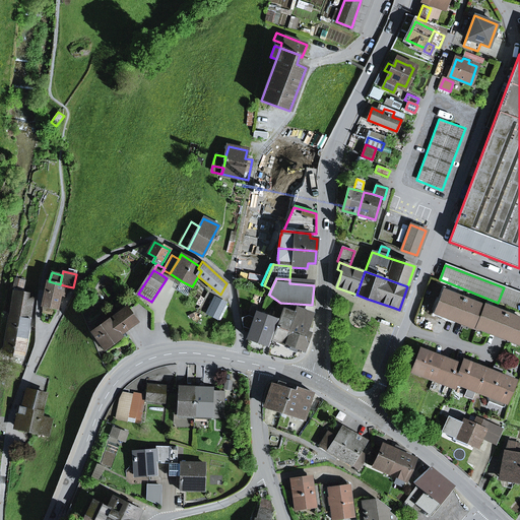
[(29,313),(28,315),(30,315),(34,295),(22,293),(24,280),(19,279),(17,291),(14,290),(10,311),(19,313),(19,312),(29,313)]
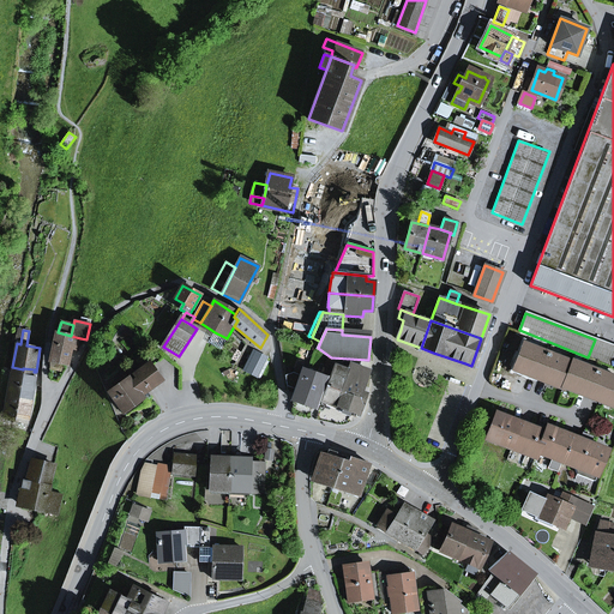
[(80,338),(71,336),(58,332),(56,332),(50,360),(67,363),(71,349),(77,350),(79,347),(80,338)]
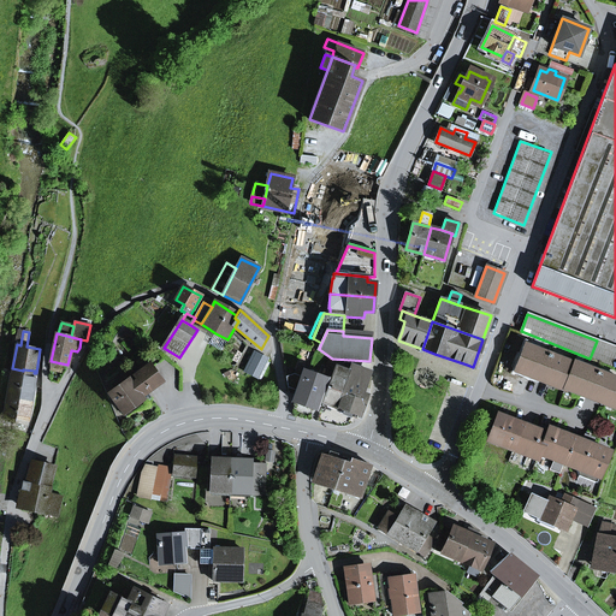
[(209,343),(221,350),(227,339),(215,333),(209,343)]
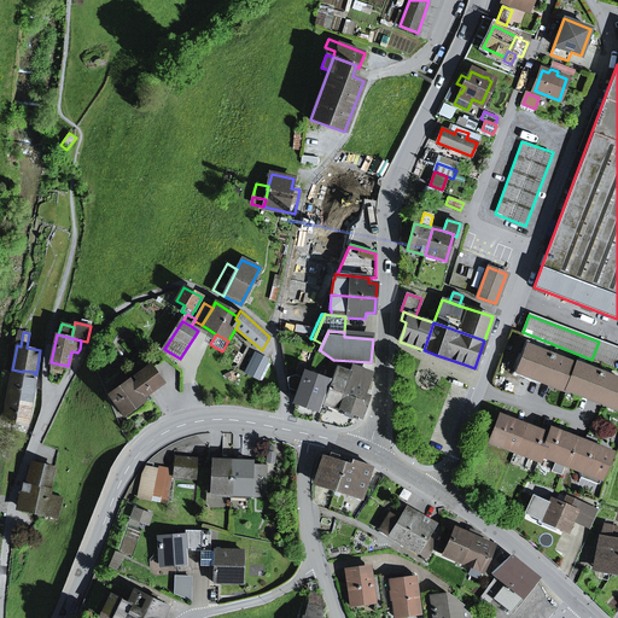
[(592,360),(617,368),(617,349),(599,342),(592,360)]
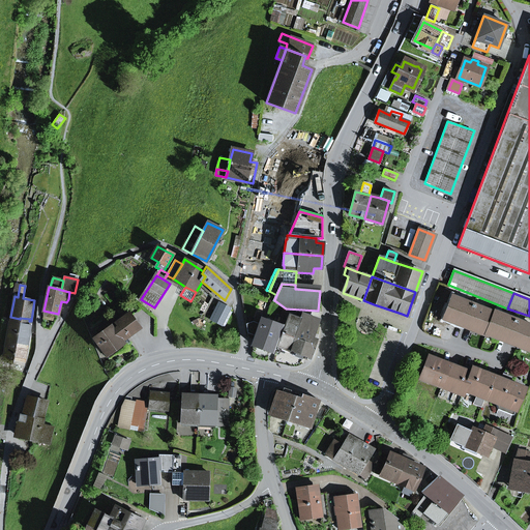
[(452,297),(444,318),(465,326),(473,305),(452,297)]
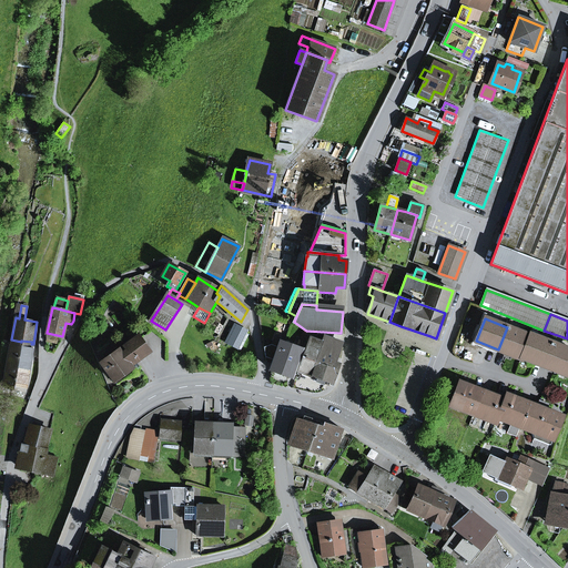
[(498,350),(520,358),(521,356),(529,336),(507,327),(498,350)]
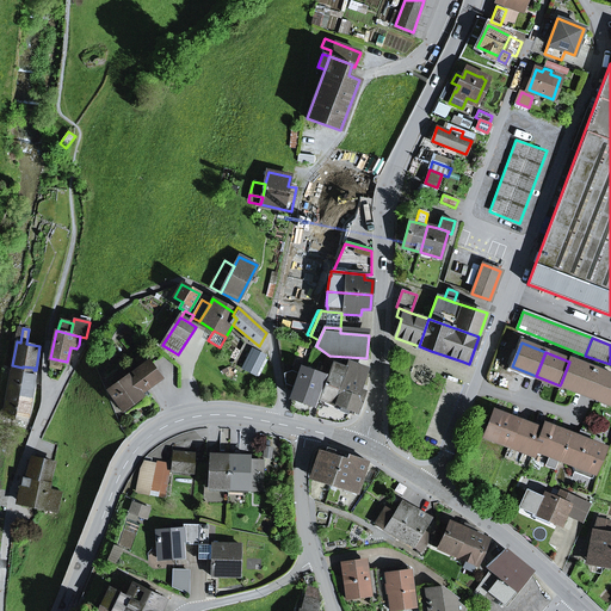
[(264,358),(254,353),(246,369),(255,375),(264,358)]
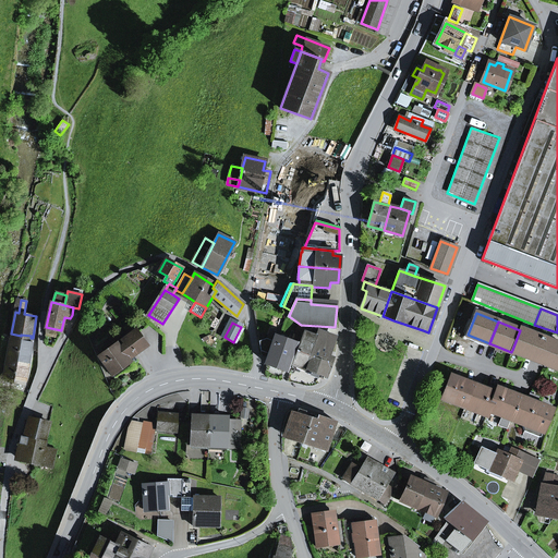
[(136,329),(120,341),(105,352),(99,356),(112,375),(130,362),(129,359),(147,346),(136,329)]
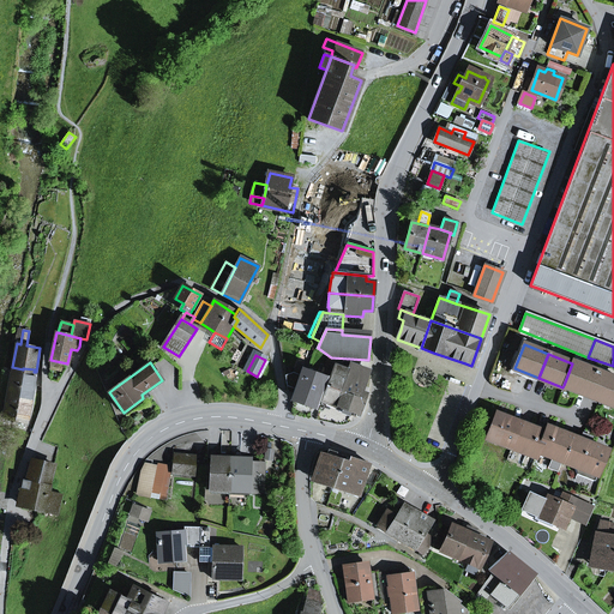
[(572,363),(564,385),(588,395),(596,372),(572,362),(572,363)]
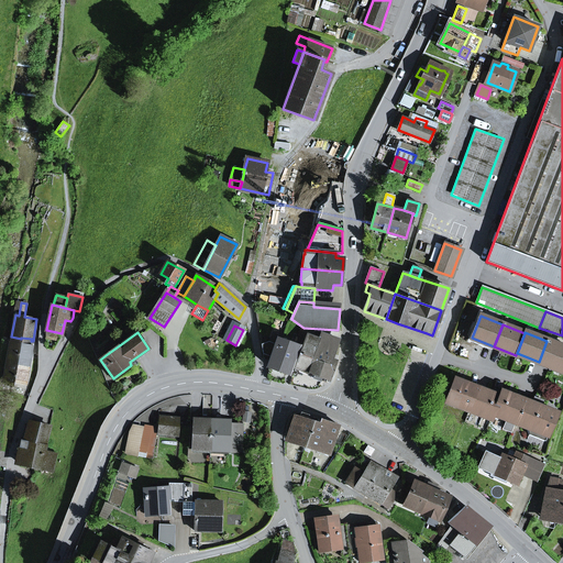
[(331,351),(334,352),(339,340),(321,334),(319,341),(315,354),(308,373),(319,377),(318,379),(321,381),(322,378),(330,381),(337,361),(328,359),(331,351)]
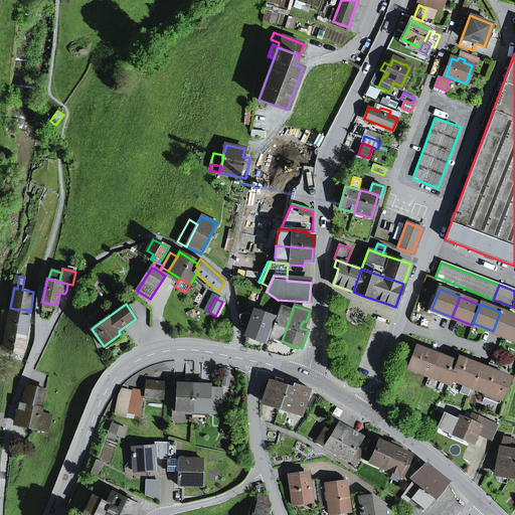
[(10,308),(6,332),(26,335),(30,312),(28,312),(29,310),(19,309),(19,310),(10,308)]
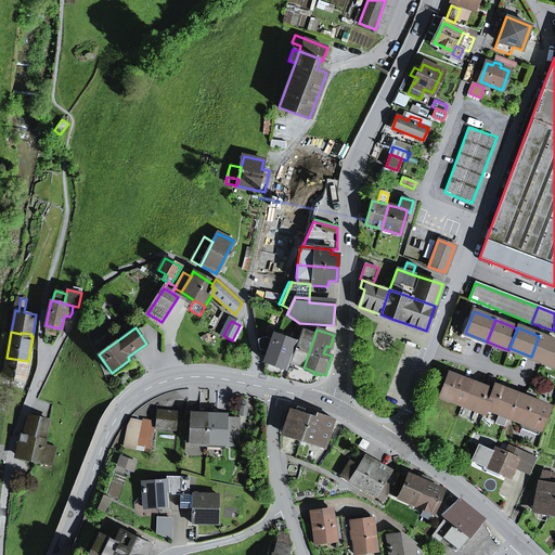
[(265,337),(258,340),(260,352),(268,355),(265,361),(283,368),(293,341),(267,332),(265,337)]
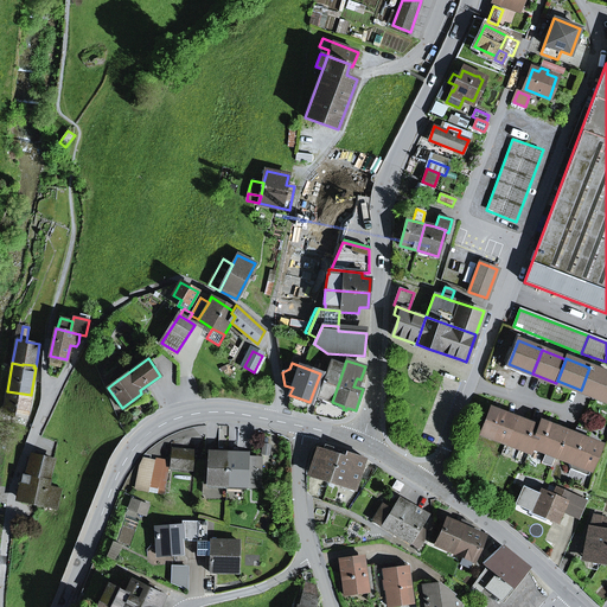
[(331,363),(318,396),(332,402),(339,382),(344,368),(331,363)]
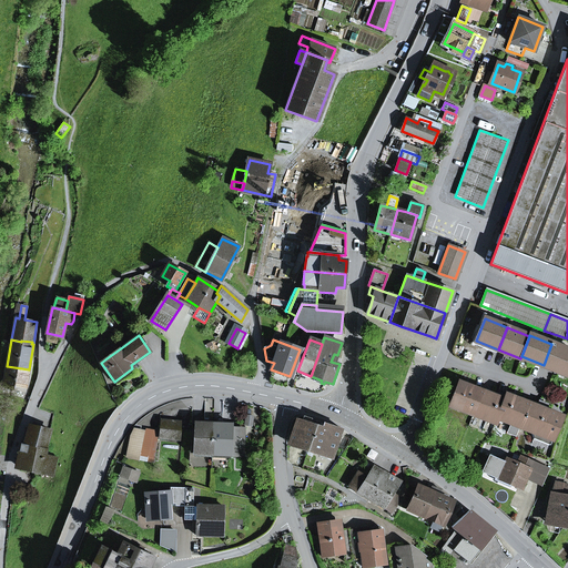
[(104,355),(107,358),(122,347),(120,343),(104,355)]
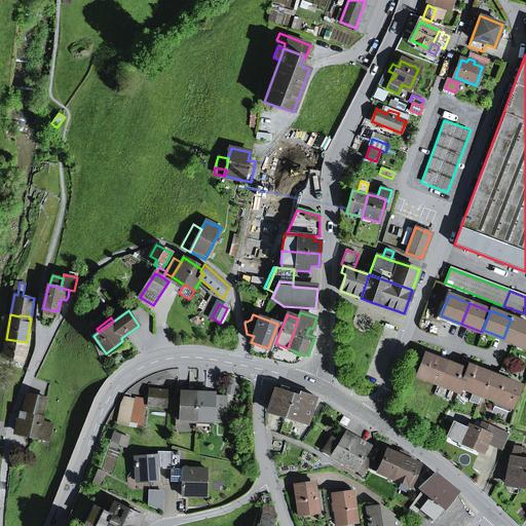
[(524,346),(525,340),(525,324),(511,318),(503,338),(524,346)]
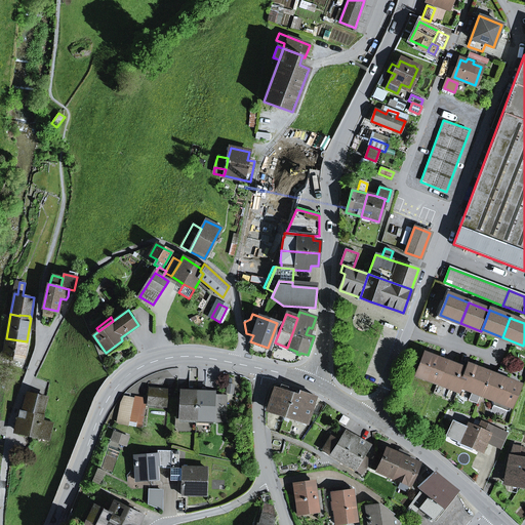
[(3,358),(24,362),(27,341),(6,338),(3,358)]
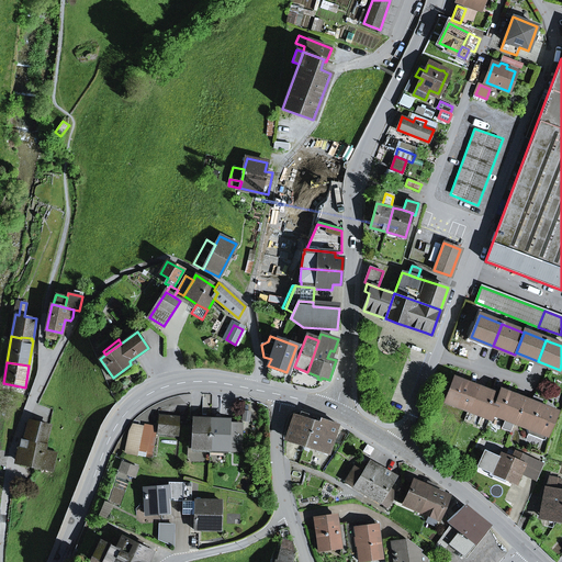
[(454,379),(446,402),(468,409),(476,388),(454,379)]
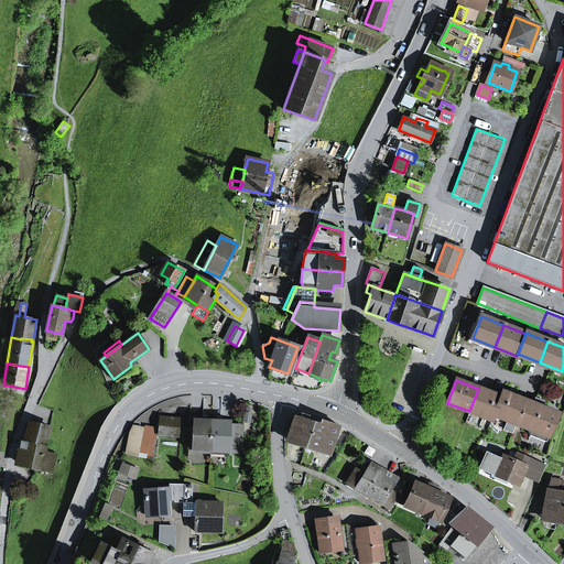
[(478,389),(469,411),(491,420),(494,415),(500,398),(478,389)]
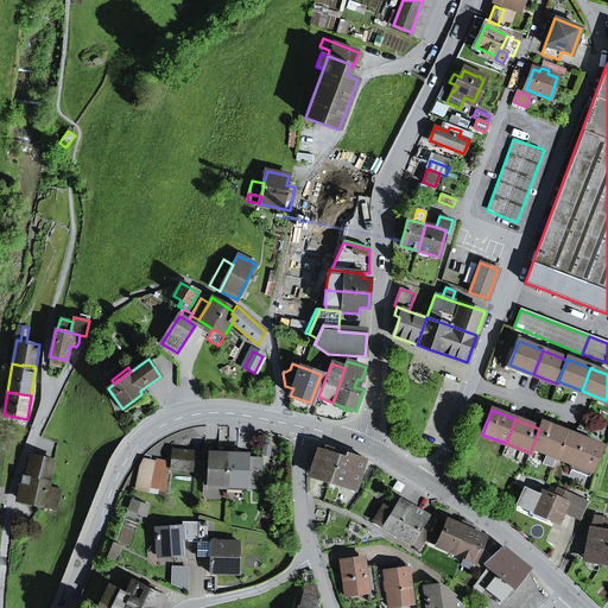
[(546,453),(556,457),(565,432),(542,423),(539,429),(532,448),(546,453)]
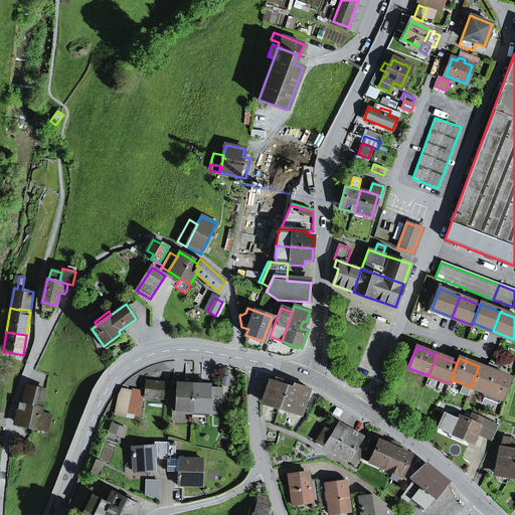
[(488,365),(486,369),(479,366),(471,387),(481,390),(484,397),(493,395),(502,396),(509,378),(495,372),(496,368),(488,365)]
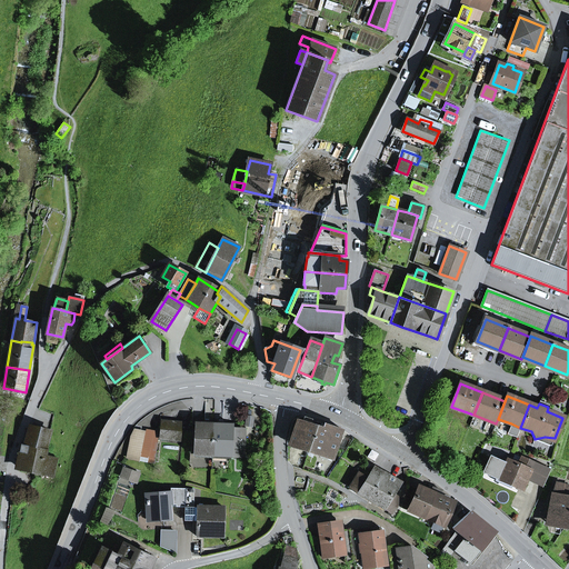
[(298,421),(290,445),(309,450),(316,428),(309,426),(311,419),(306,418),(303,423),(298,421)]
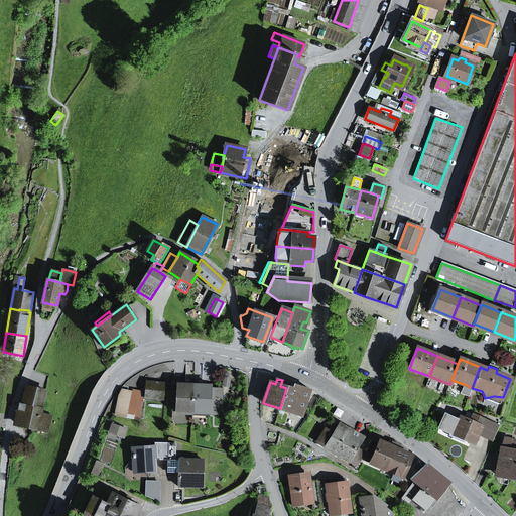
[(147,382),(145,397),(163,399),(164,384),(147,382)]
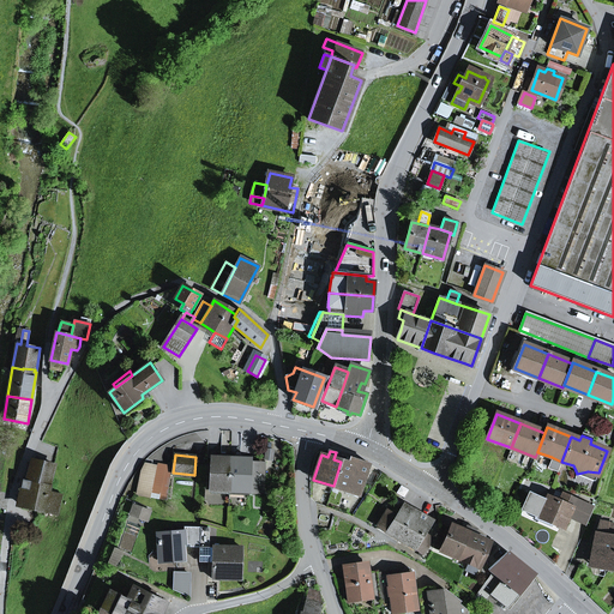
[(211,457),(210,491),(229,491),(230,458),(211,457)]
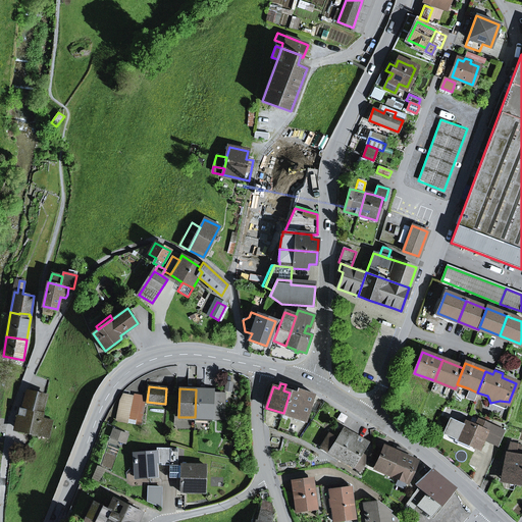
[(477,393),(469,388),(467,397),(474,400),(477,393)]
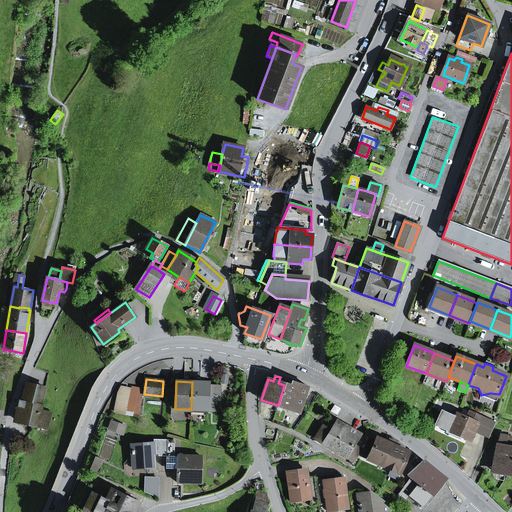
[(192,382),(191,409),(219,411),(219,397),(208,397),(208,386),(208,383),(192,382)]
